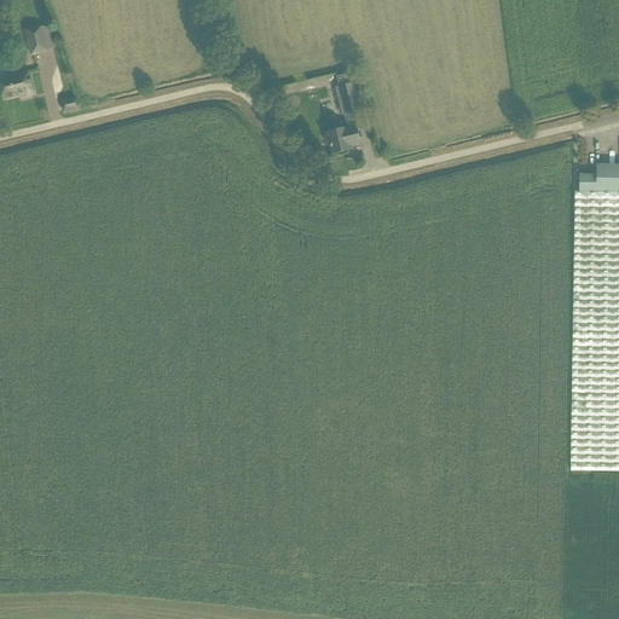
[(50,25),(41,28),(41,27),(33,29),(32,27),(23,29),(30,57),(39,55),(39,53),(47,52),(47,51),(55,48),(50,25)]
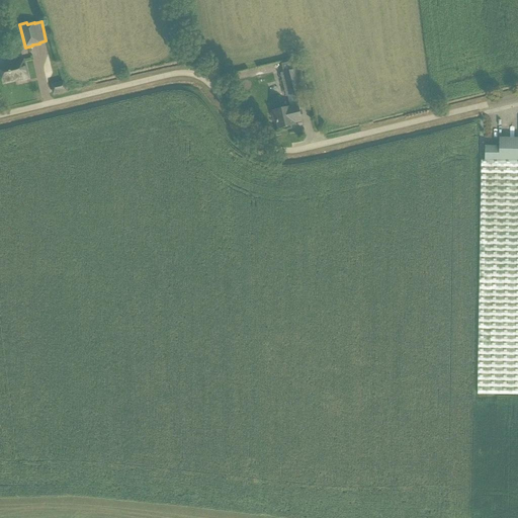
[(12,64),(0,67),(0,68),(4,84),(18,80),(18,82),(28,79),(24,60),(12,63),(12,64)]
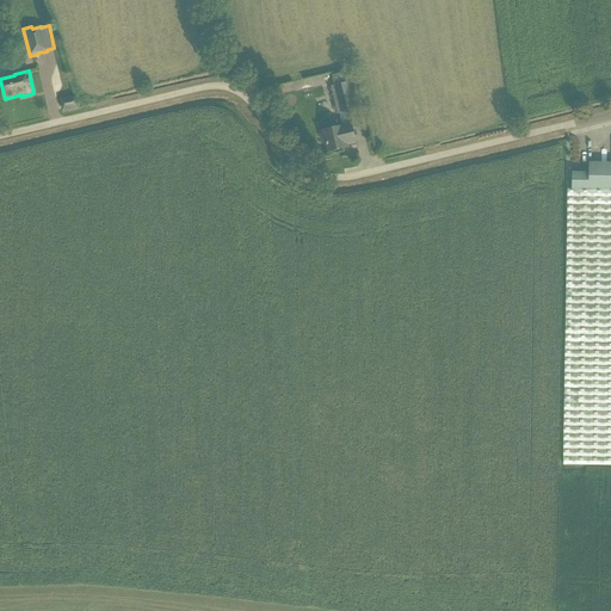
[(332,75),(333,86),(331,86),(337,113),(339,112),(341,128),(323,133),(328,152),(343,149),(341,146),(355,143),(349,118),(350,117),(349,111),(358,109),(349,72),(332,75)]
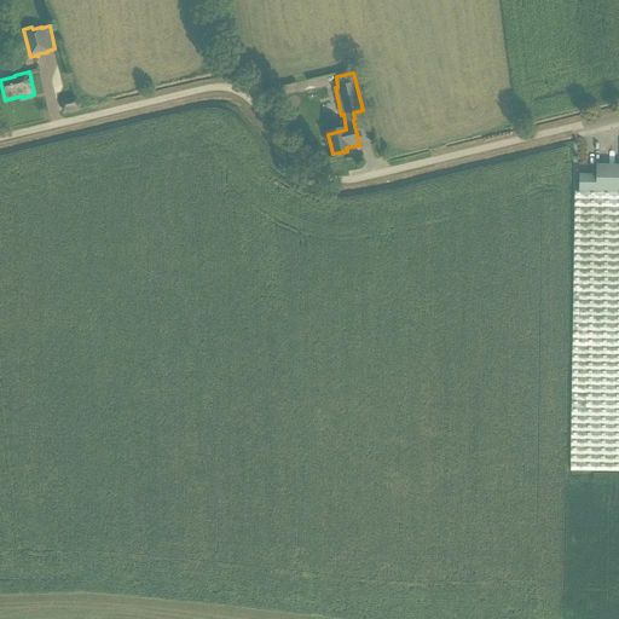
[(62,102),(61,102),(63,113),(79,109),(76,98),(73,99),(62,102)]
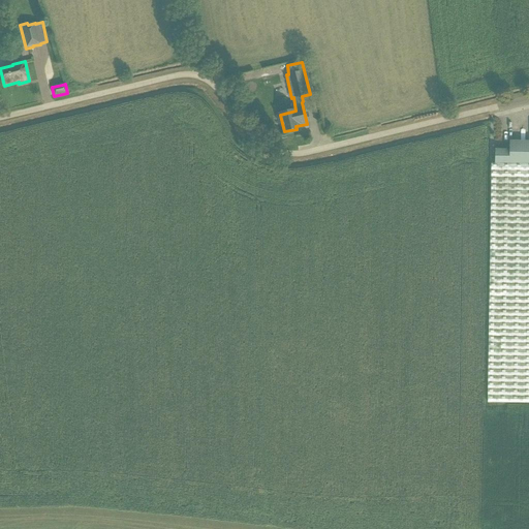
[(495,164),(528,164),(528,142),(510,142),(510,151),(495,150),(495,164)]
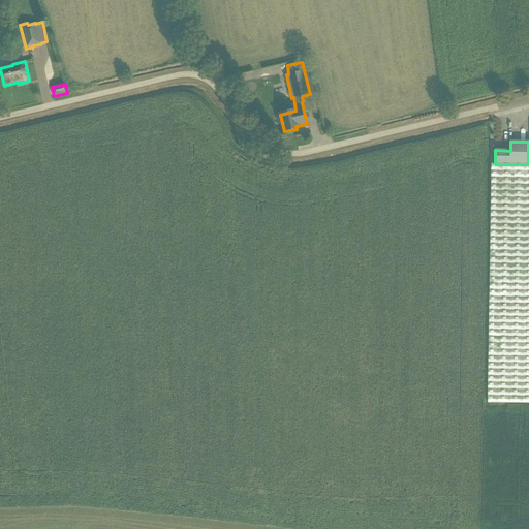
[(528,402),(528,164),(495,164),(491,164),(486,402),(528,402)]
